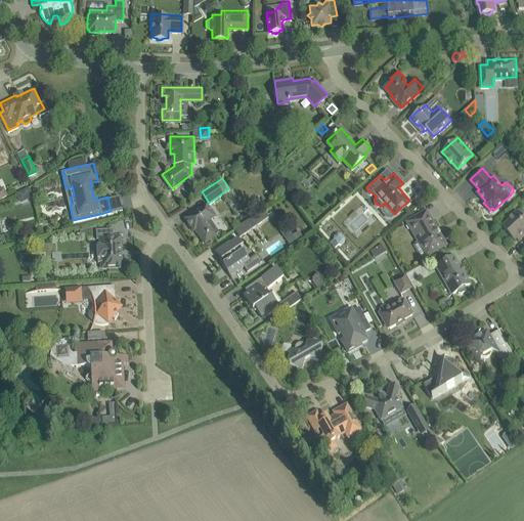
[(29,185),(16,191),(20,201),(33,194),(29,185)]
